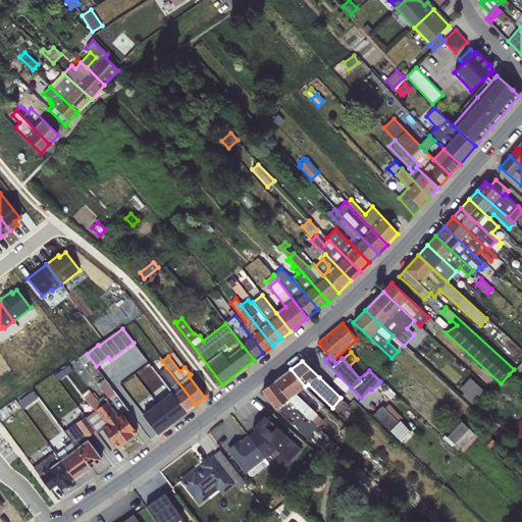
[(521,361),(514,369),(509,374),(514,378),(521,369),(521,361)]
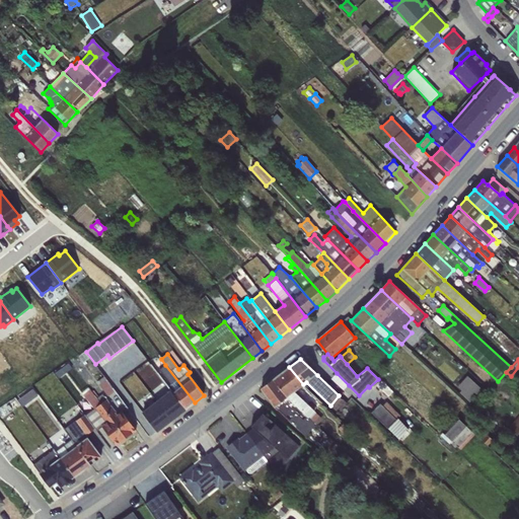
[(68,363),(55,373),(59,378),(72,368),(68,363)]
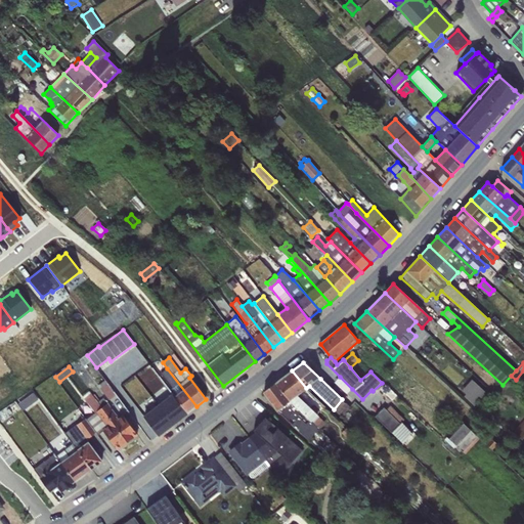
[(197,406),(167,368),(161,373),(172,389),(170,390),(173,395),(187,413),(197,406)]
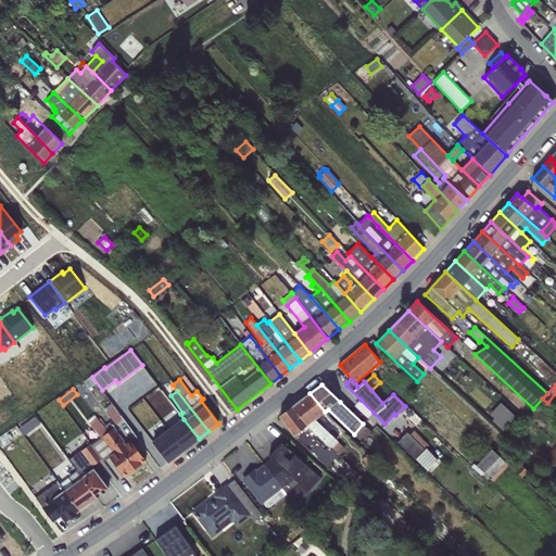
[(325,412),(310,393),(292,407),(306,426),(329,446),(338,455),(344,449),(315,420),(325,412)]
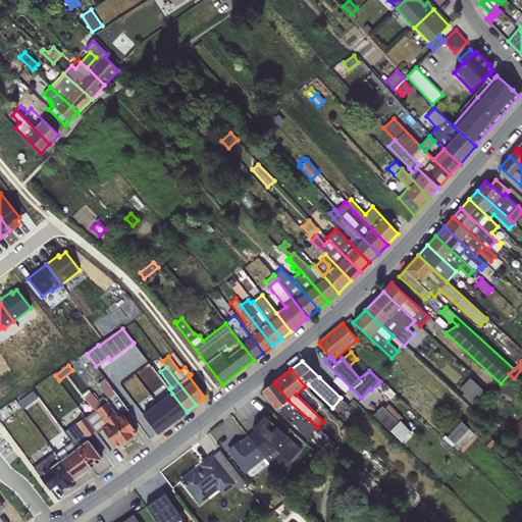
[(351,387),(338,375),(333,380),(346,392),(351,387)]
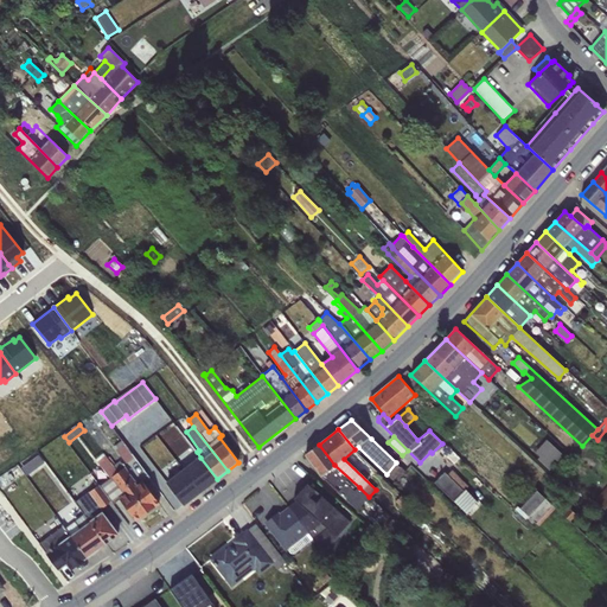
[(134,458),(121,440),(113,446),(126,464),(134,458)]
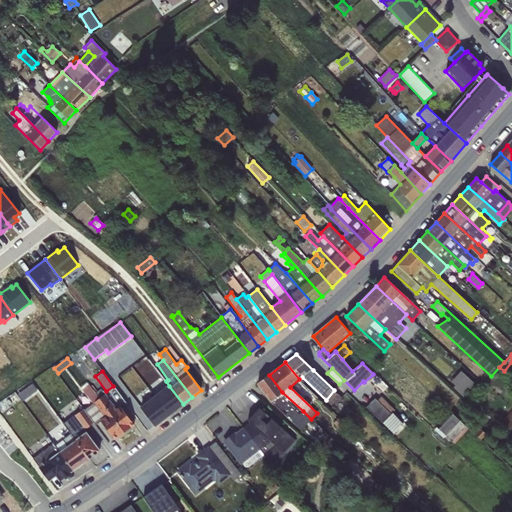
[(461,371),(451,382),(454,385),(453,387),(463,397),(475,383),(461,371)]
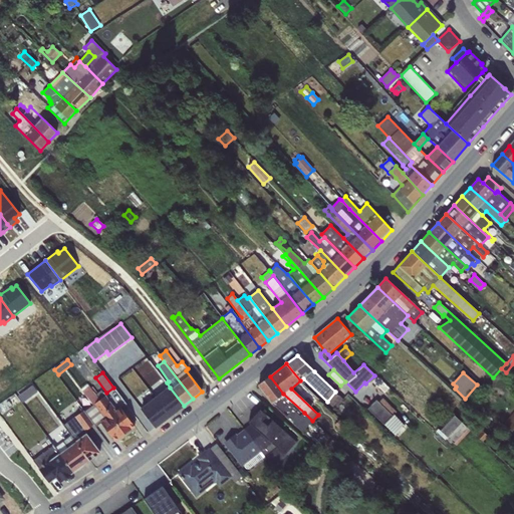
[(304,413),(283,394),(270,376),(258,386),(272,403),(286,417),(292,410),(300,417),(304,413)]
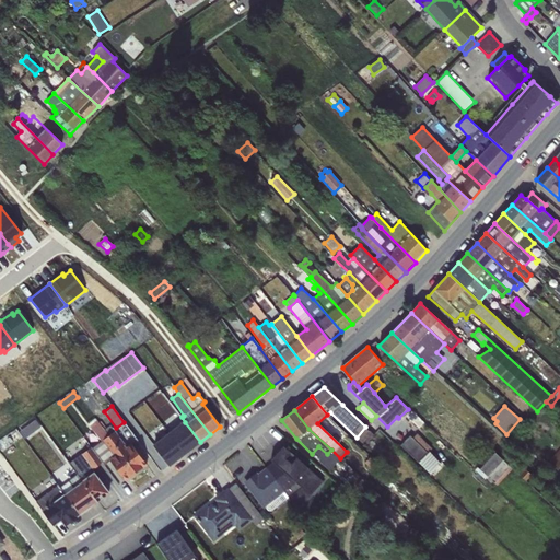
[(136,473),(104,430),(95,418),(88,423),(101,442),(92,448),(103,463),(104,465),(109,461),(125,480),(129,477),(129,478),(136,473)]
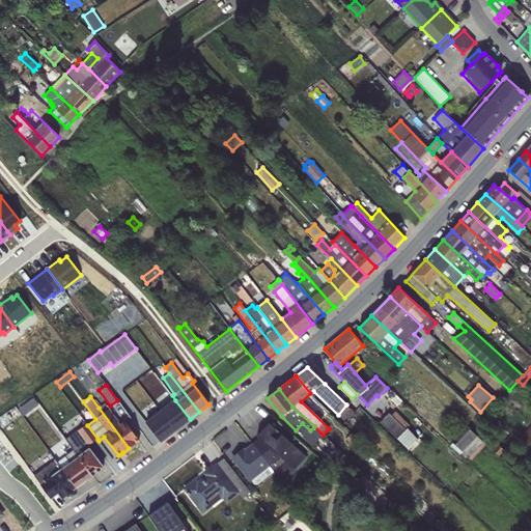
[(34,397),(19,409),(24,416),(38,404),(34,397)]
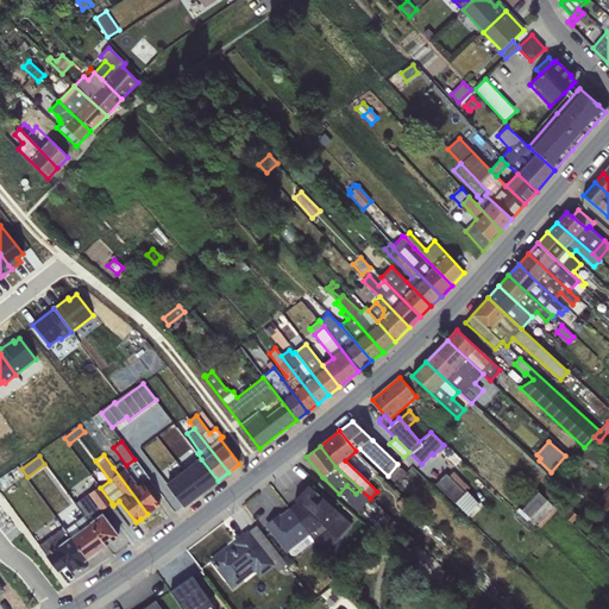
[(201,459),(184,472),(201,493),(218,481),(201,459)]
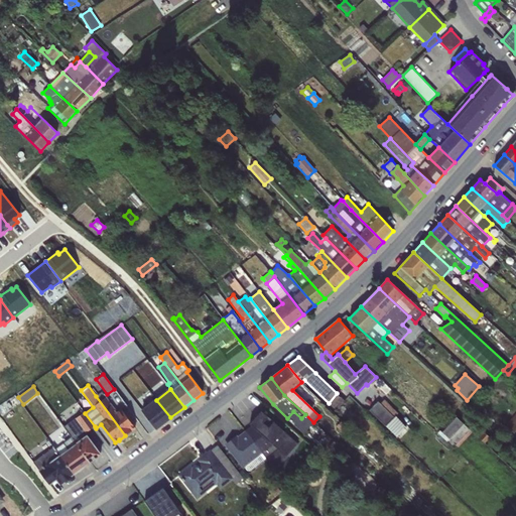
[(102,391),(96,396),(125,435),(131,431),(131,430),(135,427),(121,408),(116,411),(102,391)]
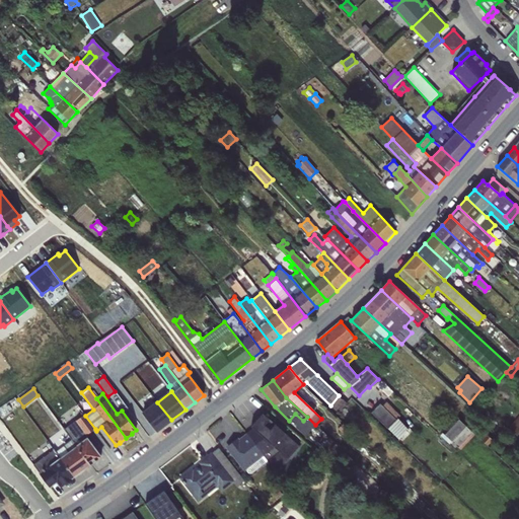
[(16,399),(7,405),(11,411),(19,405),(16,399)]
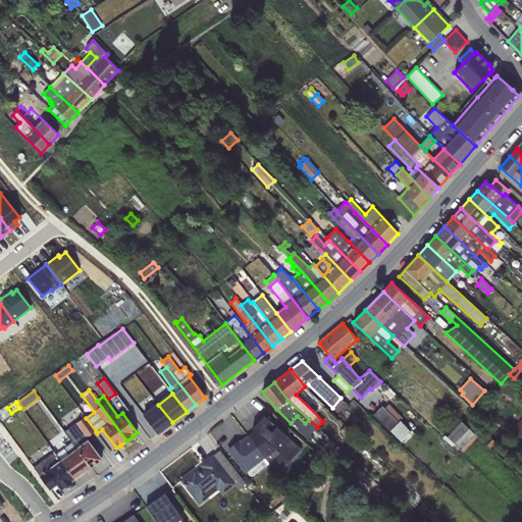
[(383,406),(374,414),(401,441),(411,431),(400,420),(403,418),(388,404),(385,408),(383,406)]
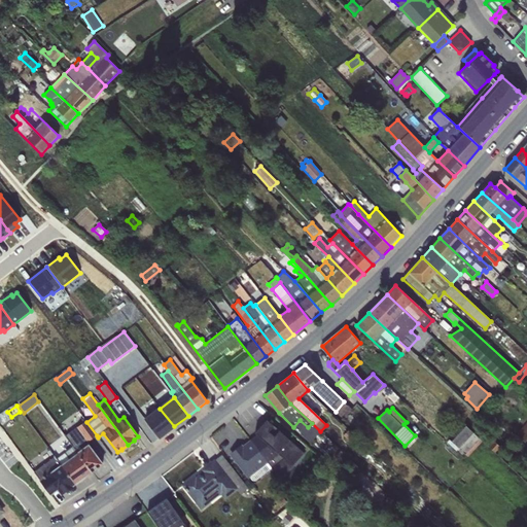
[(160,409),(145,419),(159,437),(174,426),(160,409)]
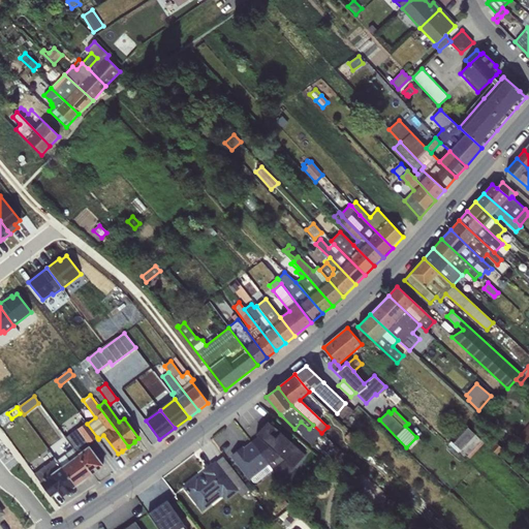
[(306,455),(268,422),(255,435),(259,439),(256,442),(255,440),(252,443),(273,469),(281,480),(306,455)]
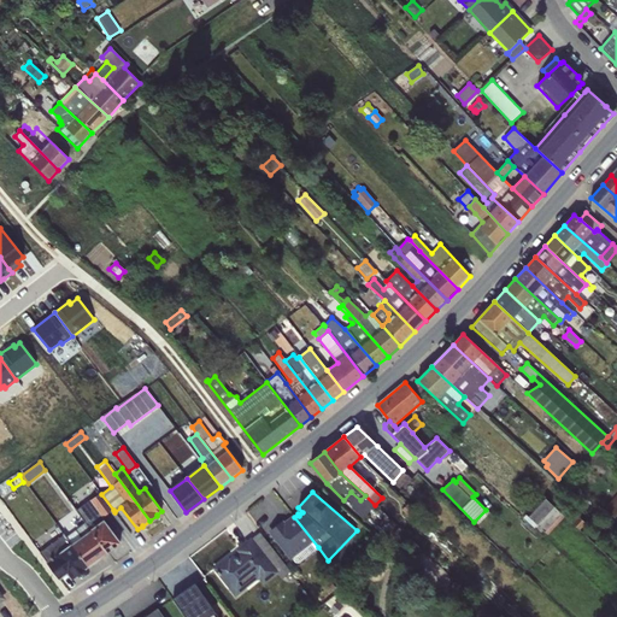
[(113,510),(101,494),(100,493),(76,510),(86,523),(107,552),(119,544),(101,518),(113,510)]
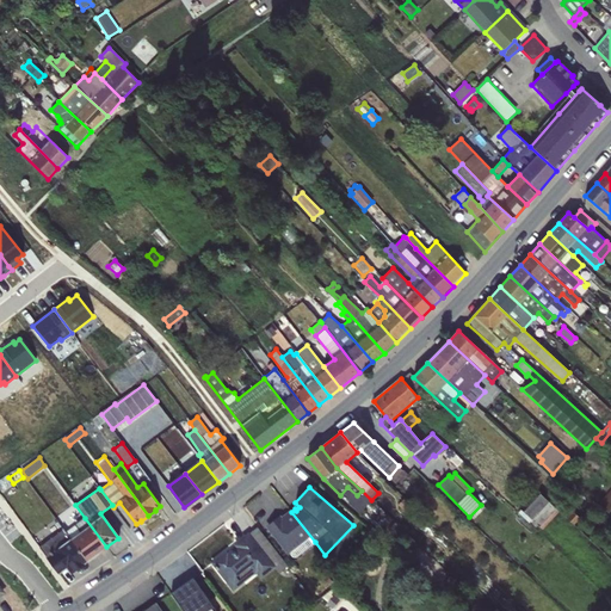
[(610,488),(598,504),(609,513),(610,510),(610,488)]
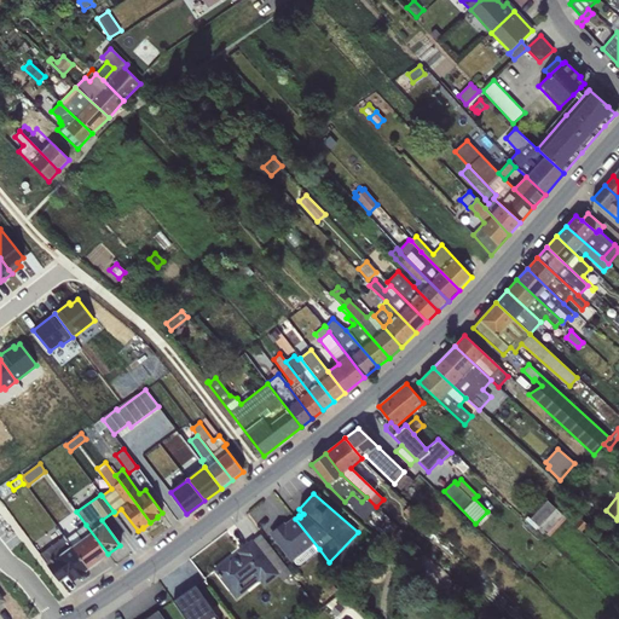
[(528,515),(525,519),(543,534),(544,532),(548,532),(550,536),(566,519),(547,501),(531,519),(528,515)]
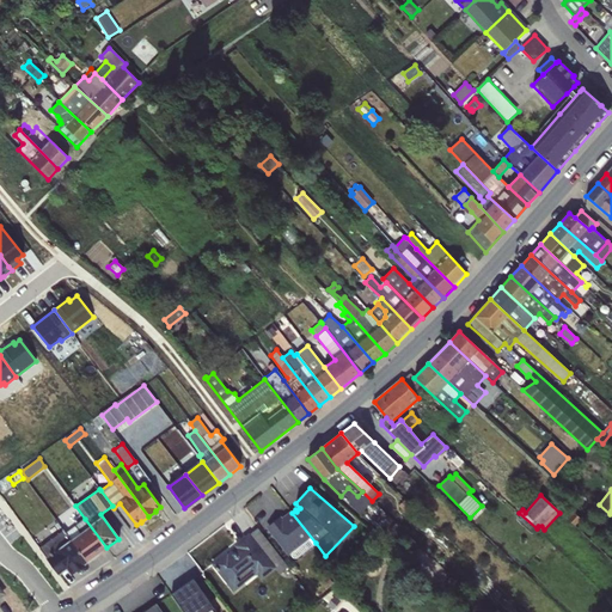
[(404,499),(398,506),(411,516),(417,510),(404,499)]
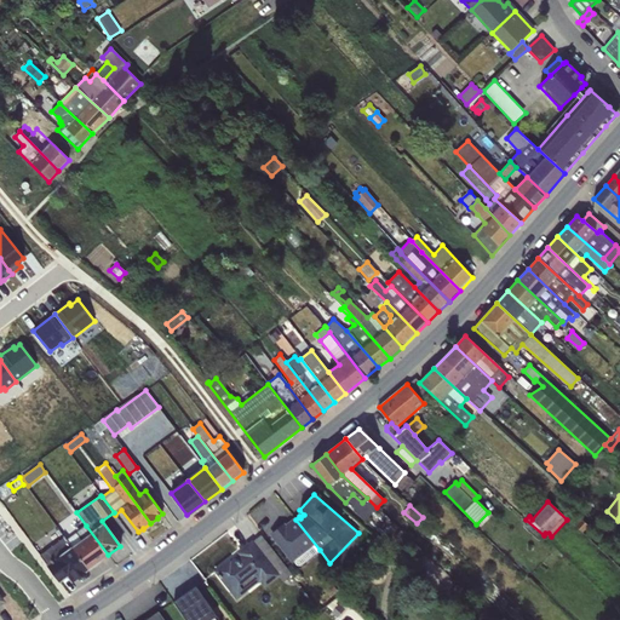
[(581,518),(575,526),(584,533),(590,526),(581,518)]
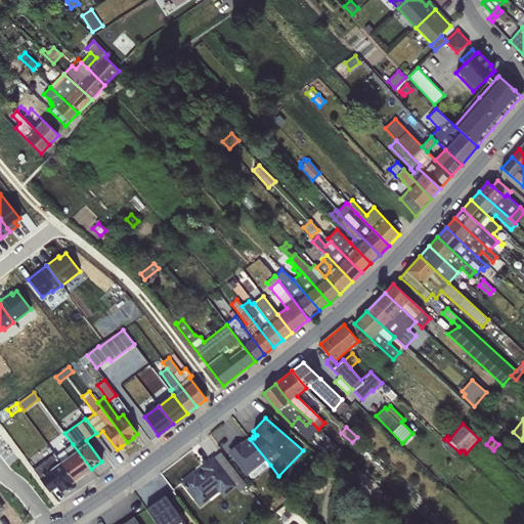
[(239,444),(229,451),(247,475),(248,474),(251,478),(254,478),(270,465),(250,439),(242,445),(239,444)]
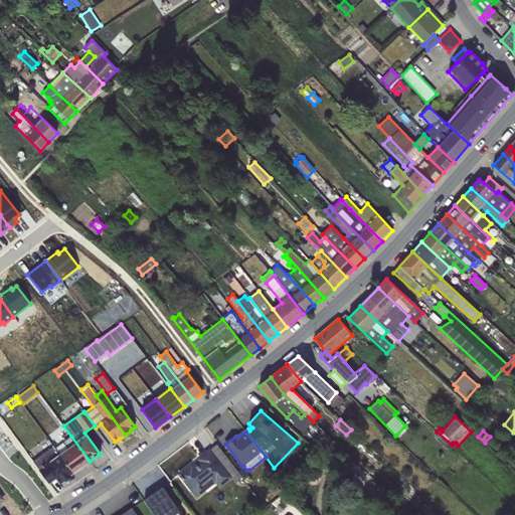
[(71,437),(55,448),(73,473),(90,461),(71,437)]
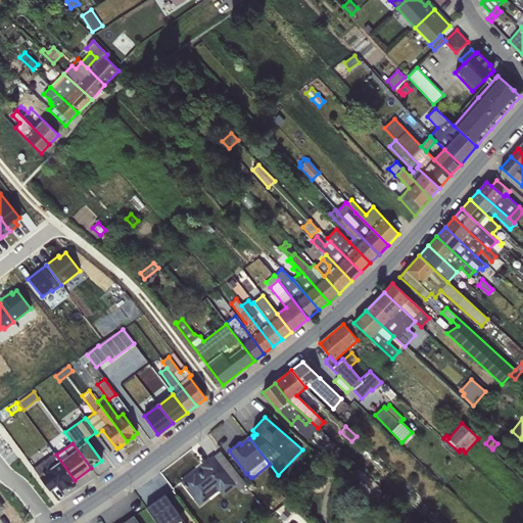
[(337,447),(331,454),(343,465),(349,459),(337,447)]
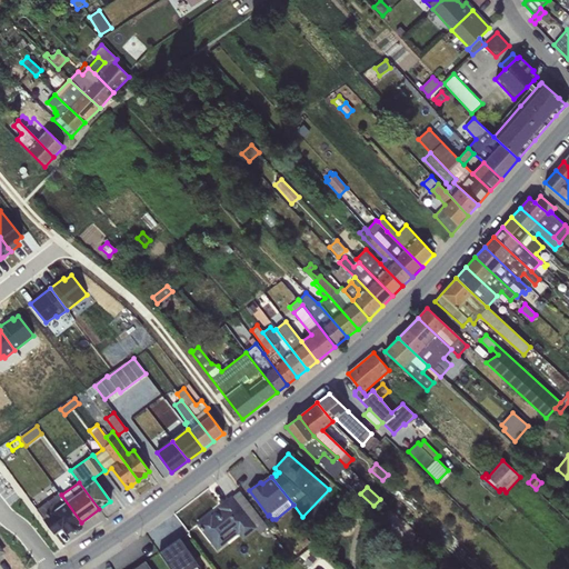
[(240,490),(231,498),(256,528),(259,533),(268,527),(240,490)]
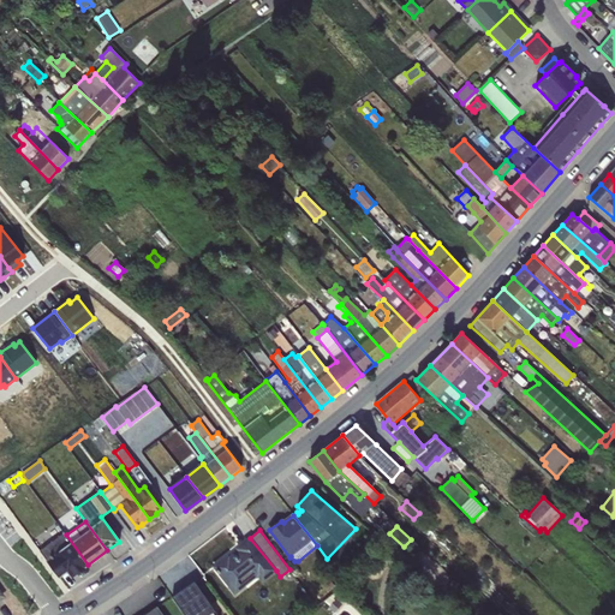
[(88,565),(66,535),(64,533),(40,550),(59,577),(67,572),(71,577),(88,565)]
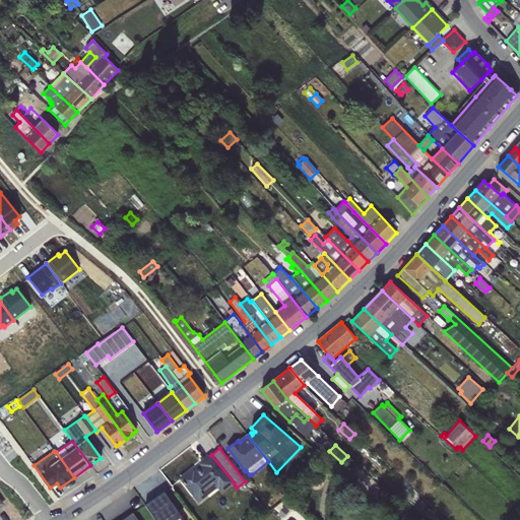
[(221,493),(234,482),(211,455),(200,463),(201,465),(193,472),(192,470),(181,478),(198,501),(216,485),(221,493)]
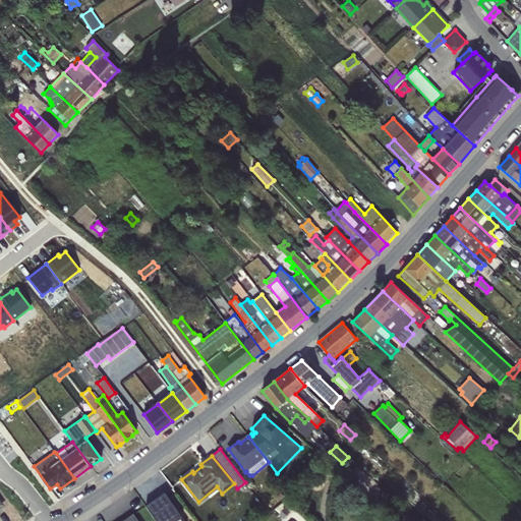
[(349,458),(340,469),(345,474),(354,462),(349,458)]
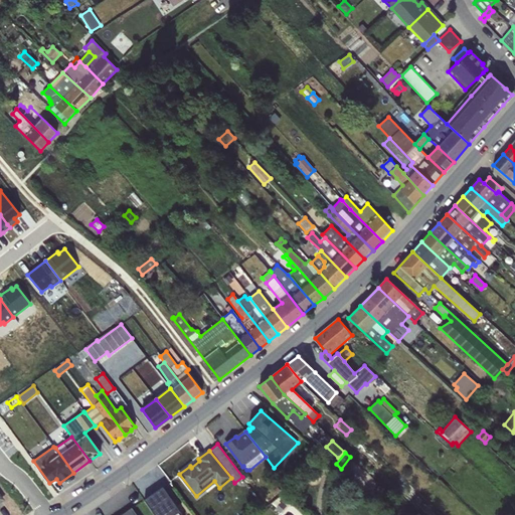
[(162,488),(144,500),(154,514),(174,514),(180,512),(163,488),(162,488)]
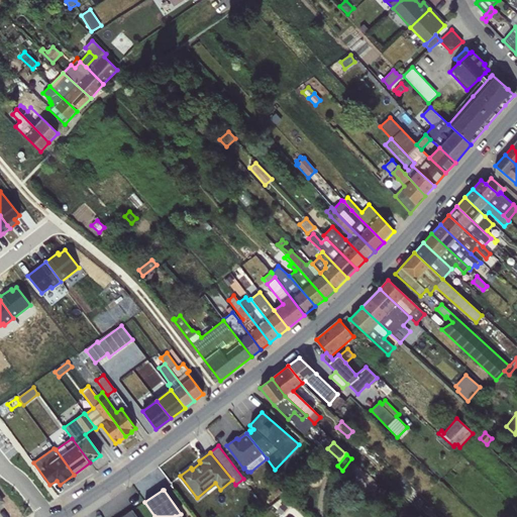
[(282,503),(281,504),(280,503),(286,498),(285,496),(273,506),(277,510),(276,511),(281,515),(288,508),(282,503)]
